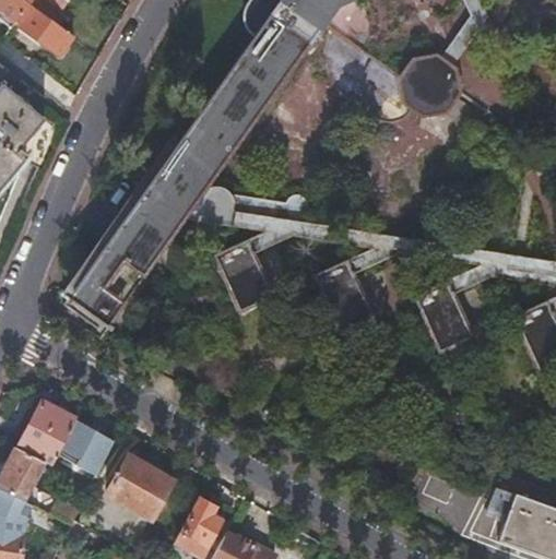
[(0,0),(0,7),(18,21),(33,0),(0,0)]
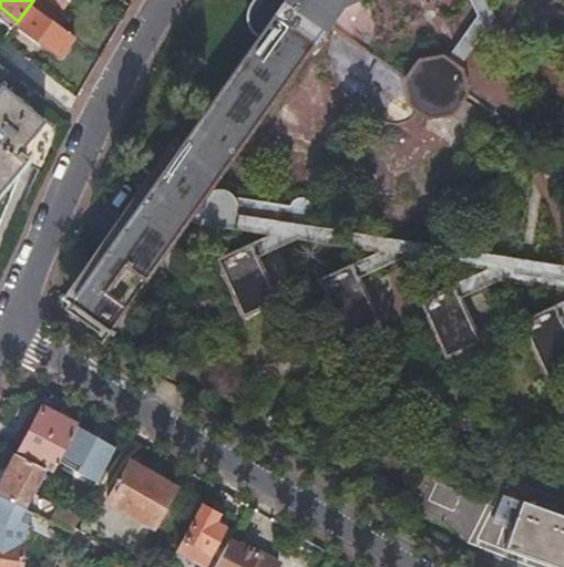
[(73,1),(71,0),(33,0),(18,21),(63,57),(78,35),(64,26),(71,17),(64,12),(73,1)]
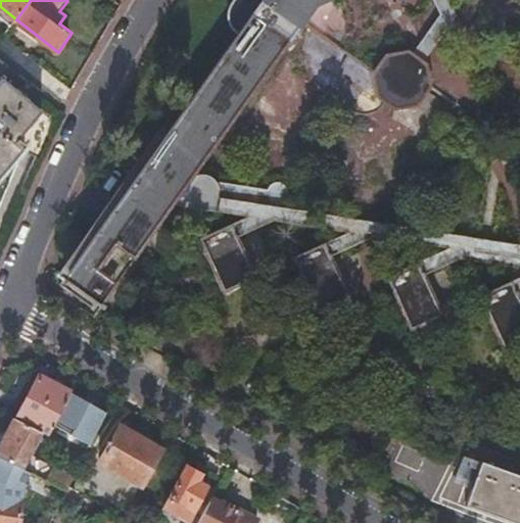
[(336,0),(234,0),(230,6),(229,8),(228,10),(227,12),(227,15),(227,17),(227,19),(228,21),(229,24),(229,26),(230,26),(231,28),(238,34),(63,280),(99,305),(172,204),(182,190),(191,178),(302,22),(337,46),(339,42),(341,37),(343,32),(344,27),(343,20),(343,15),(342,10),(340,5),(337,1),(336,0)]
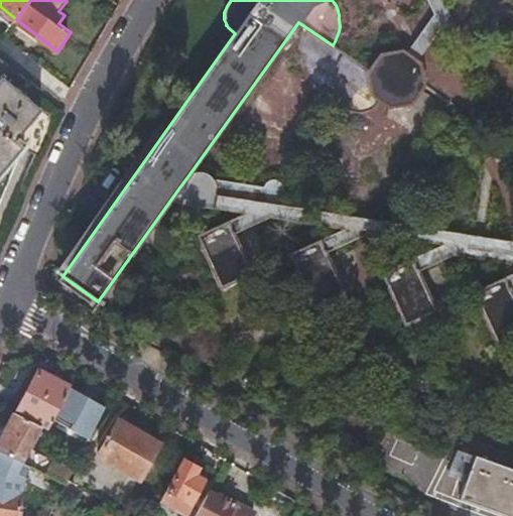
[(440,0),(426,0),(431,9),(403,50),(416,59),(447,13),(440,0)]
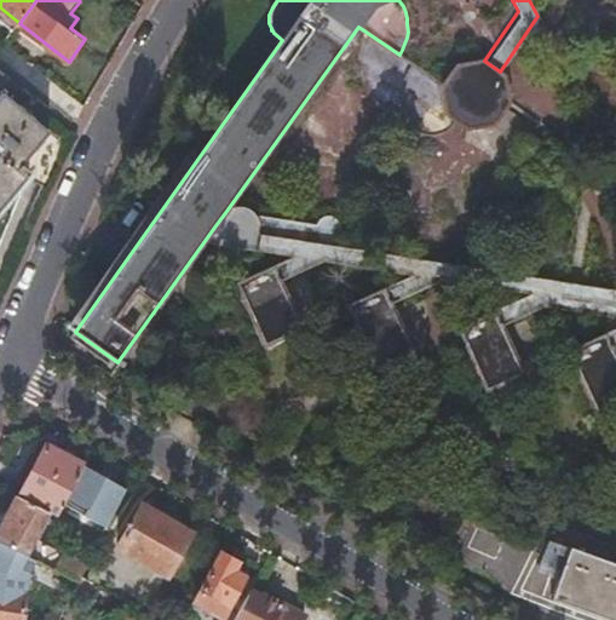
[(500,72),(484,61),(483,59),(458,64),(442,86),(441,87),(444,110),(467,128),(494,124),(508,102),(505,76),(500,72)]
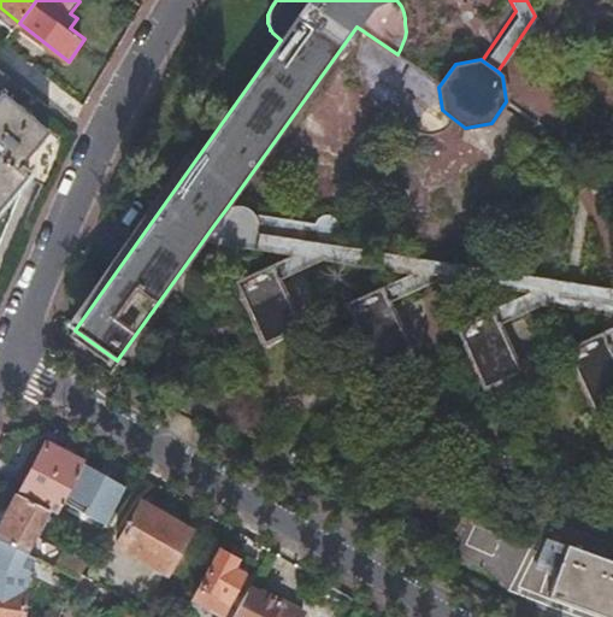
[(0,215),(30,180),(28,177),(33,171),(24,164),(49,133),(5,94),(0,99),(0,215)]
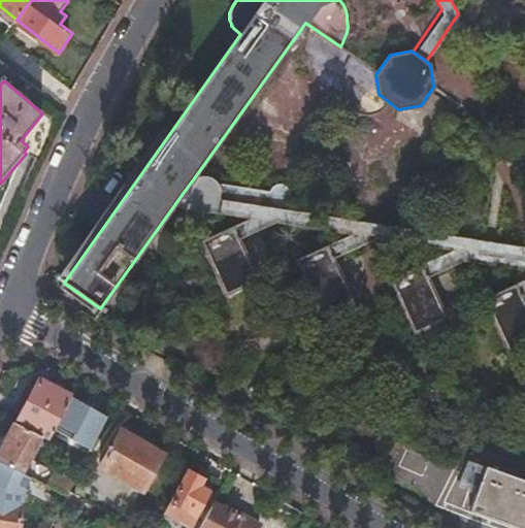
[(196,177),(193,179),(184,192),(173,206),(250,219),(233,226),(239,238),(274,222),(351,234),(327,245),(333,258),(376,238),(451,251),(421,264),(427,277),(463,261),(521,271),(480,290),(484,298),(516,284),(522,297),(524,295),(524,246),(519,245),(280,207),(286,201),(288,198),(289,197),(290,196),(290,195),(290,193),(290,192),(290,191),(290,190),(289,188),(289,187),(288,186),(287,185),(286,185),(285,184),(284,183),(282,183),(281,183),(280,183),(277,183),(276,184),(275,184),(274,185),(273,186),(271,188),(269,190),(217,182),(215,180),(212,179),(210,177),(208,177),(206,176),(204,176),(202,176),(200,176),(198,177),(196,177)]
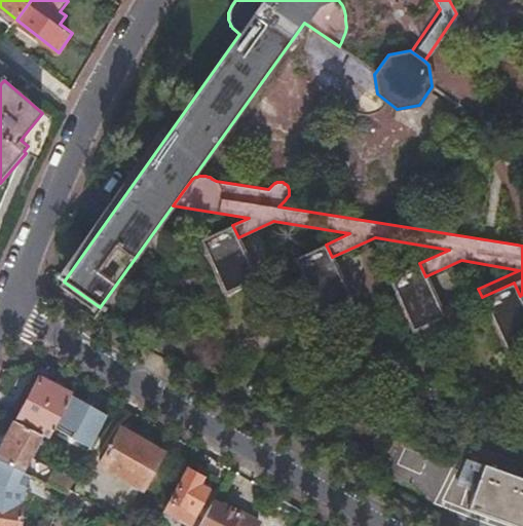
[(238,237),(232,225),(201,239),(225,293),(257,278),(238,237)]
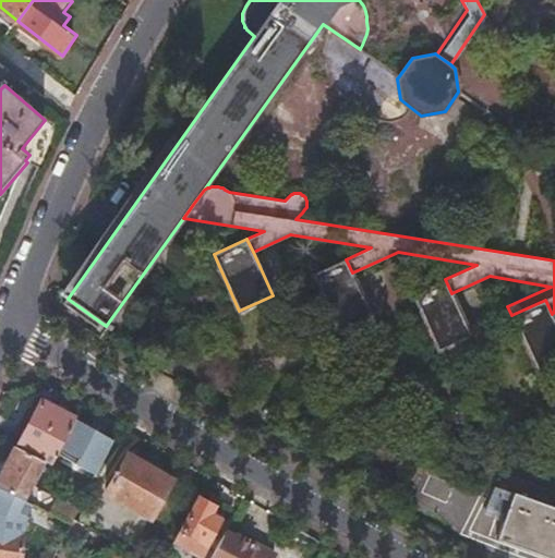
[(352,273),(346,259),(312,275),(338,331),(372,316),(352,273)]
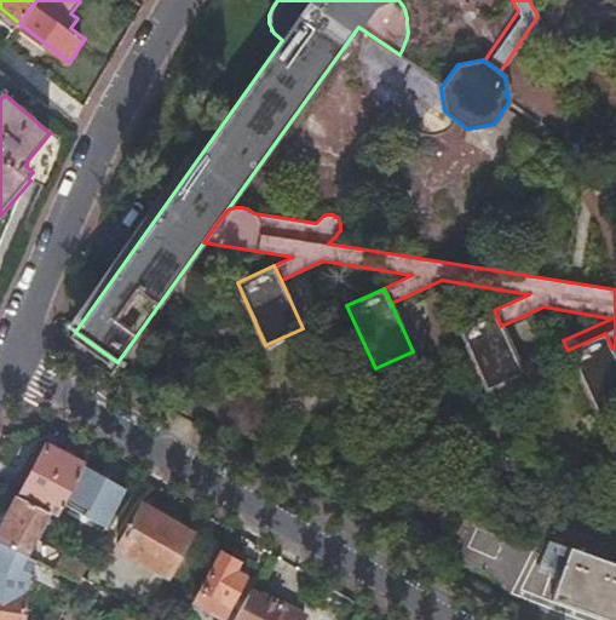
[(501,326),(494,310),(458,327),(487,390),(523,374),(501,326)]
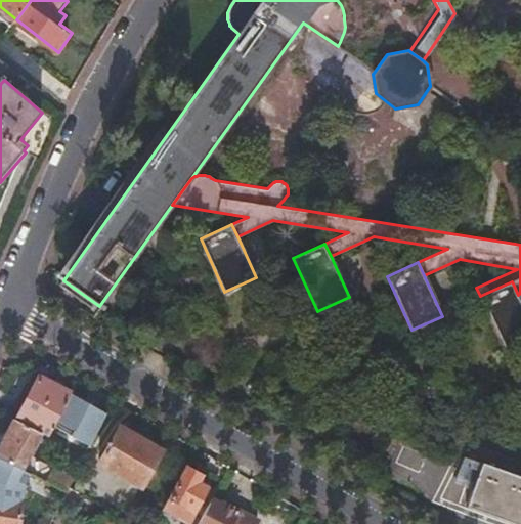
[(520,300),(518,295),(512,281),(480,296),(504,349),(520,341),(520,300)]
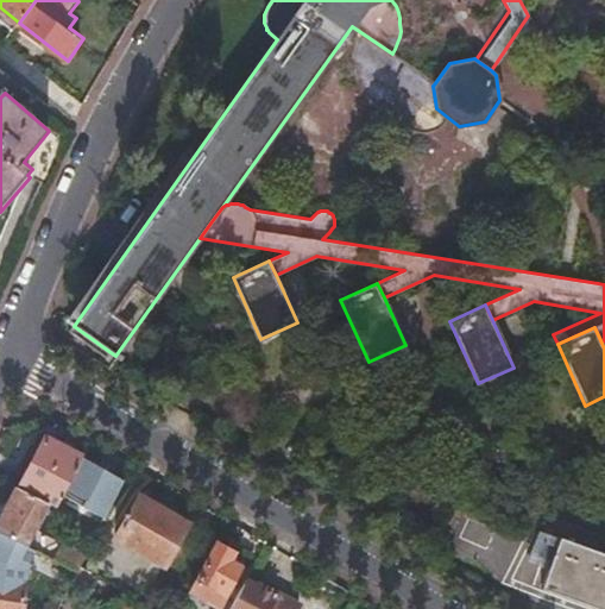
[(19,487),(48,501),(55,506),(62,493),(81,456),(45,435),(19,487)]
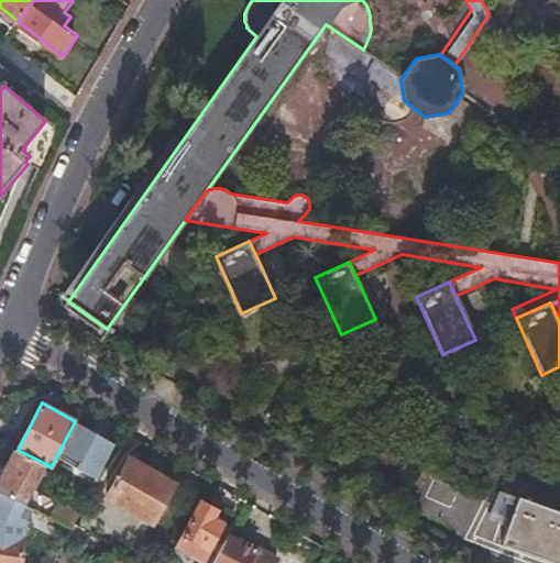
[(114,442),(75,421),(57,455),(97,477),(114,442)]
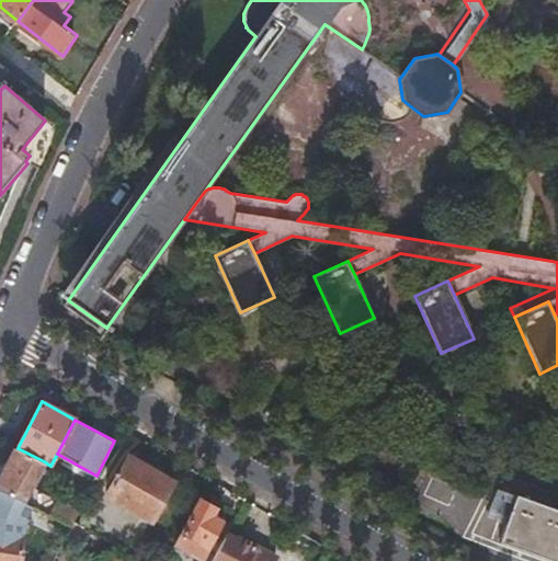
[(15,447),(0,478),(0,490),(24,502),(44,461),(18,448),(15,447)]
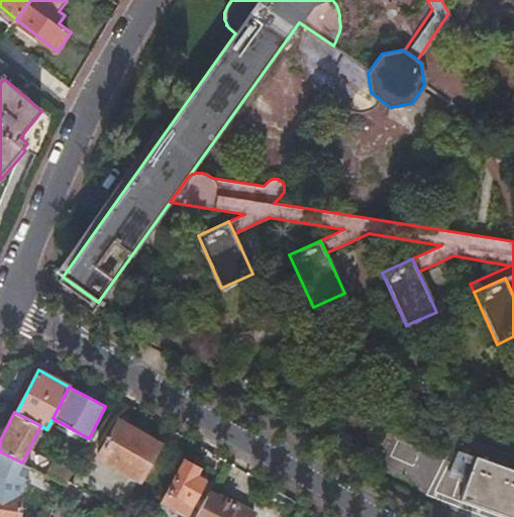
[(119,419),(99,454),(140,479),(161,443),(119,419)]
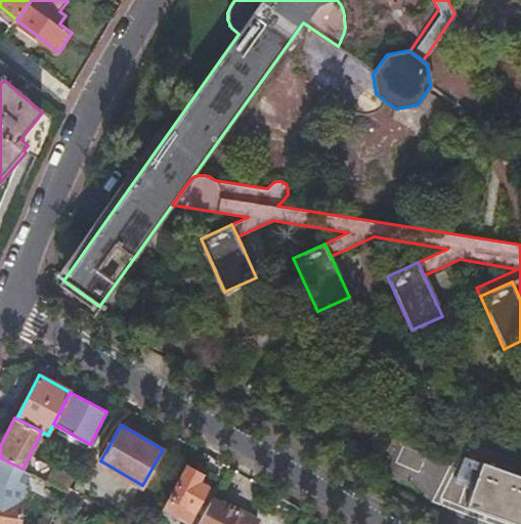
[(520,476),(484,463),(485,463),(482,462),(466,505),(468,506),(469,503),(520,521),(520,476)]
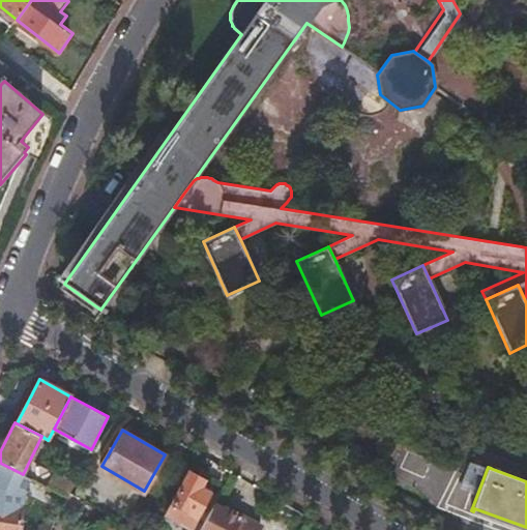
[(38,481),(26,475),(0,471),(0,529),(18,529),(24,492),(36,494),(38,481)]
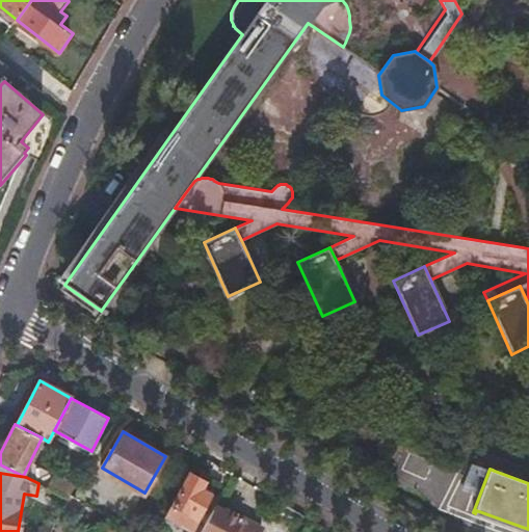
[(190,473),(166,516),(191,529),(211,493),(202,488),(206,481),(190,473)]
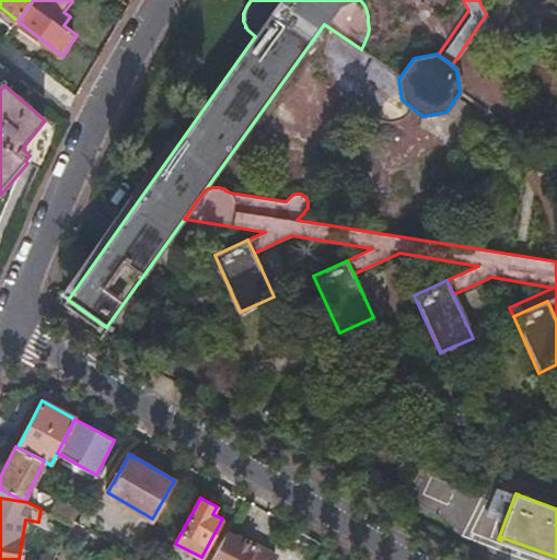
[(48,513),(70,523),(73,517),(74,513),(54,503),(48,513)]
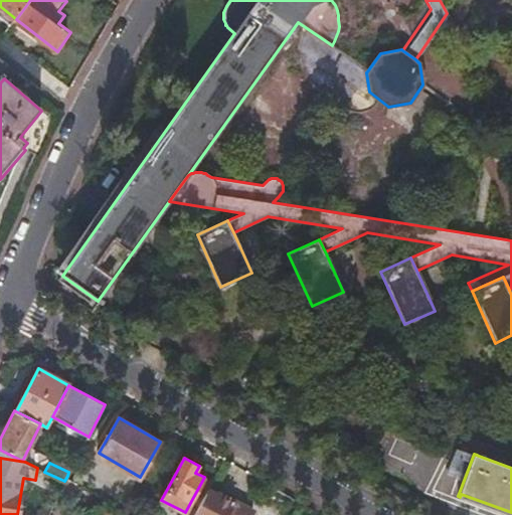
[(218,492),(209,487),(206,492),(215,497),(218,492)]
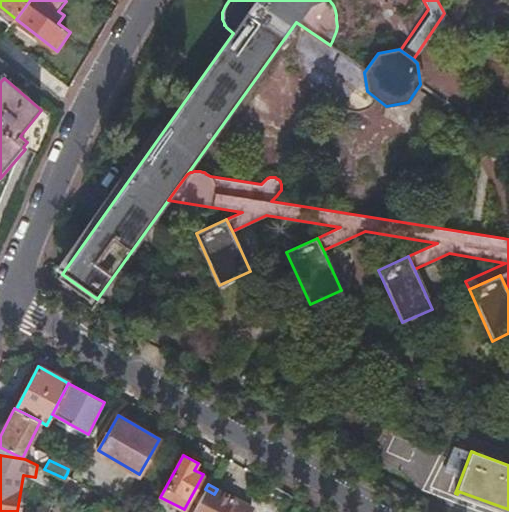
[(248,511),(251,507),(233,497),(217,489),(214,494),(205,489),(192,511),(248,511)]
